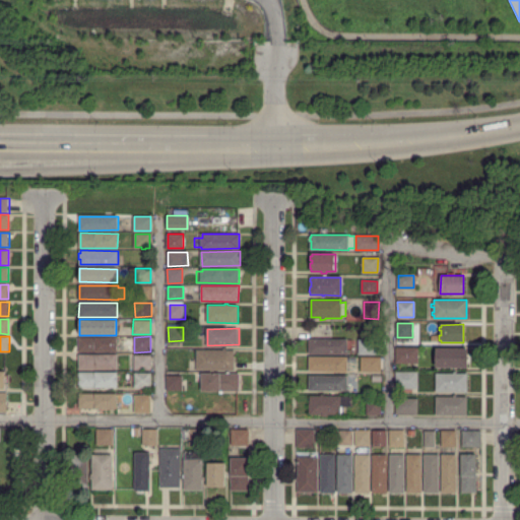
[(80,351),(80,337),(117,337),(117,351),(80,351)]
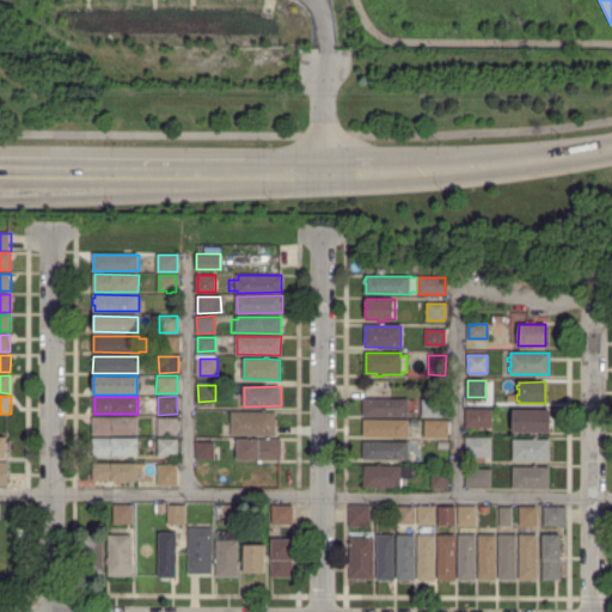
[(365,416),(363,401),(409,399),(409,415),(365,416)]
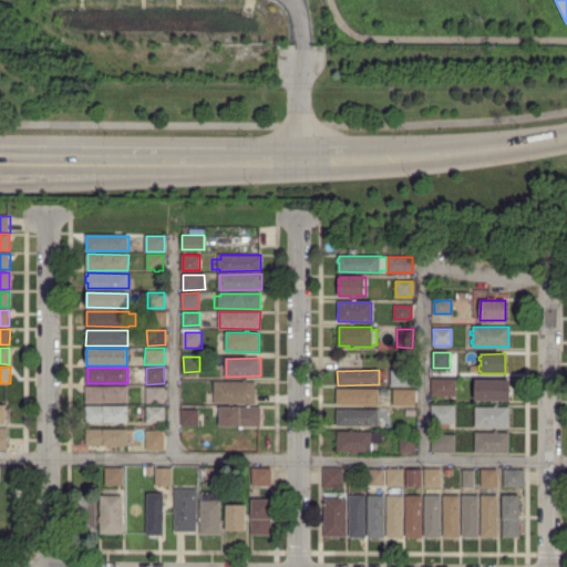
[(392,385),(392,370),(415,370),(415,385),(392,385)]
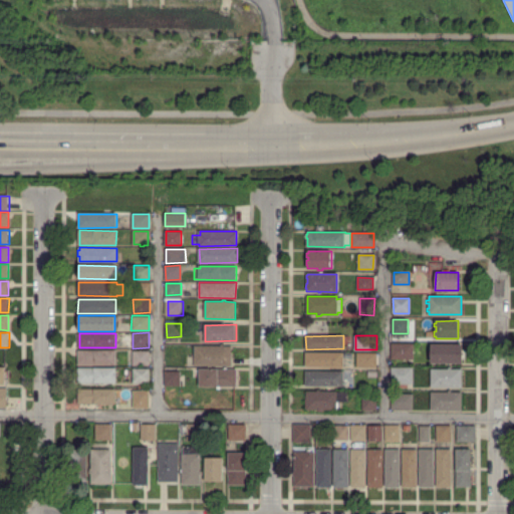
[(394,358),(393,343),(414,343),(414,358),(394,358)]
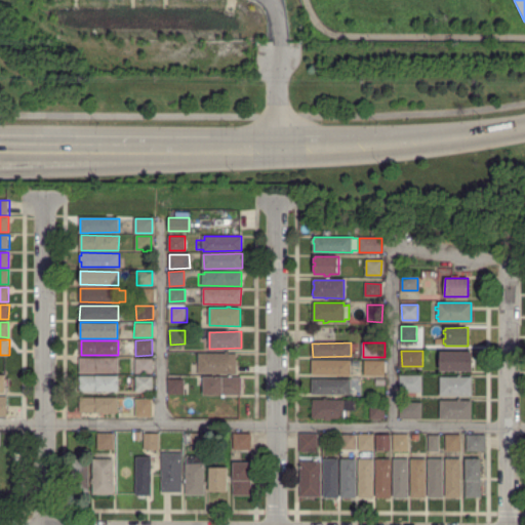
[(472,370),(442,370),(442,352),(473,352),(472,370)]
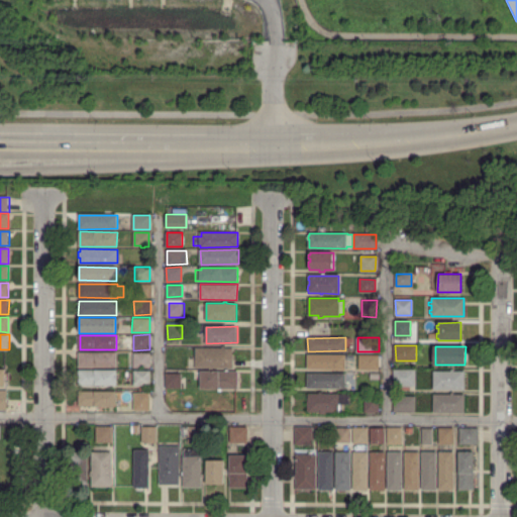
[(213,369),(210,369),(210,368),(195,368),(195,347),(221,347),(224,347),(224,348),(233,348),(232,368),(213,368),(213,369)]
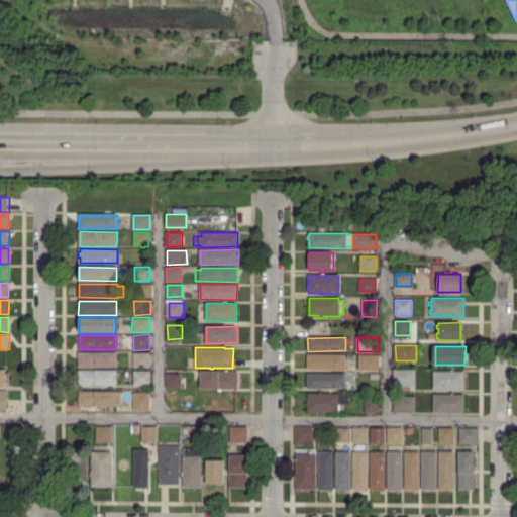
[(135,367),(134,352),(148,351),(149,366),(135,367)]
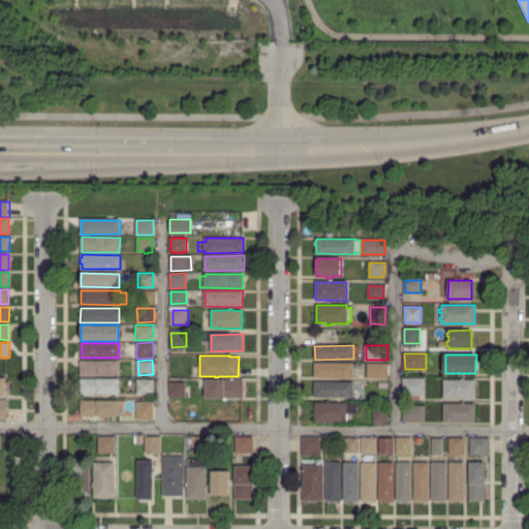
[(118,376),(81,376),(81,373),(80,373),(80,367),(81,367),(81,361),(119,361),(118,376)]
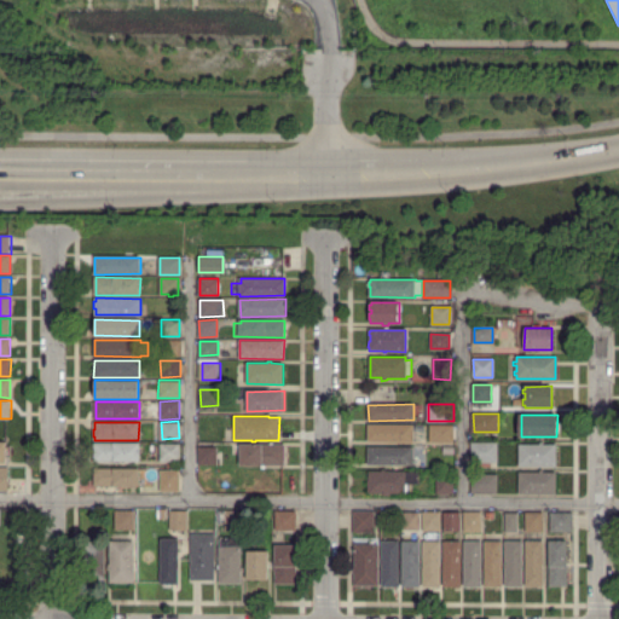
[(412,441),(369,441),(369,424),(412,426),(412,441)]
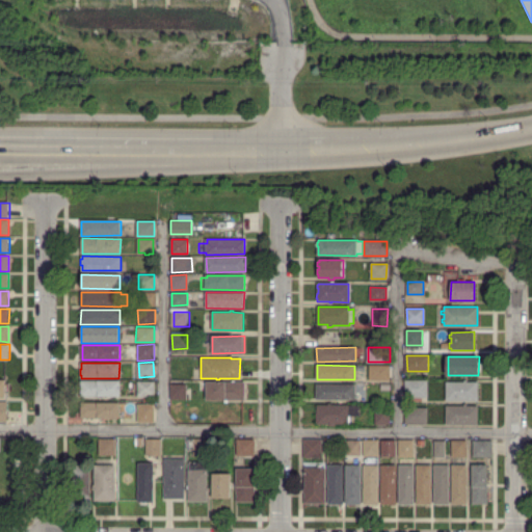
[(368,380),(368,366),(390,367),(389,380),(368,380)]
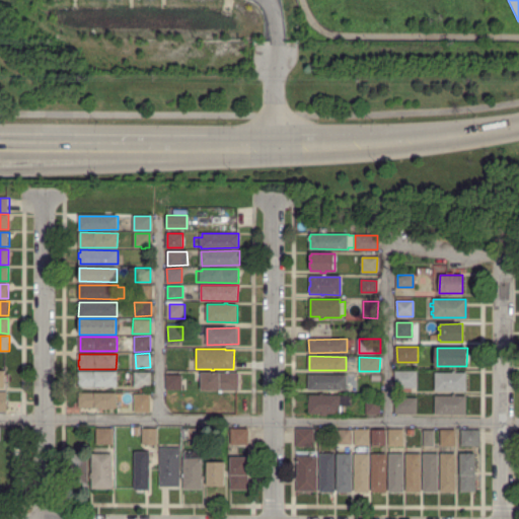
[(5,388),(0,387),(0,369),(6,370),(5,374),(8,374),(8,382),(5,382),(5,388)]
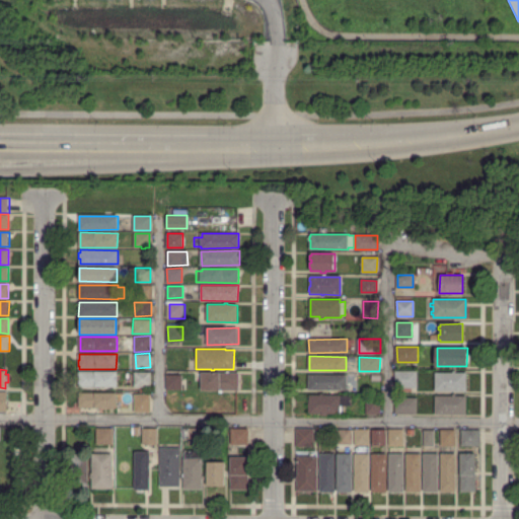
[(396,387),(395,371),(411,372),(412,387),(396,387)]
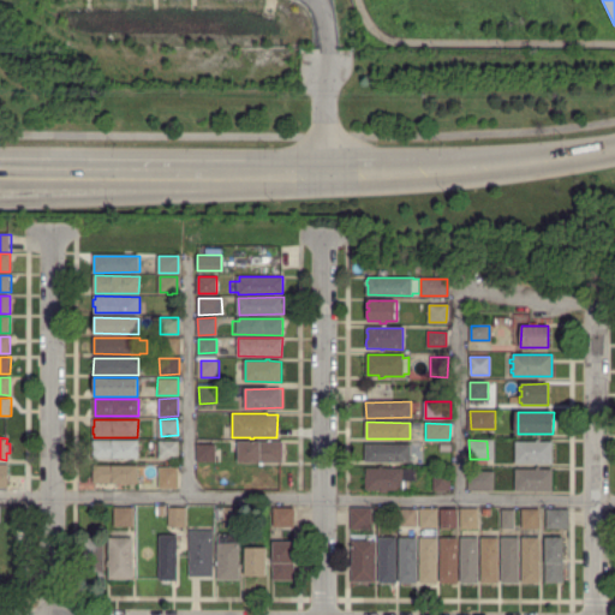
[(517,464),(518,441),(537,442),(537,440),(541,440),(541,442),(553,442),(551,464),(517,464)]
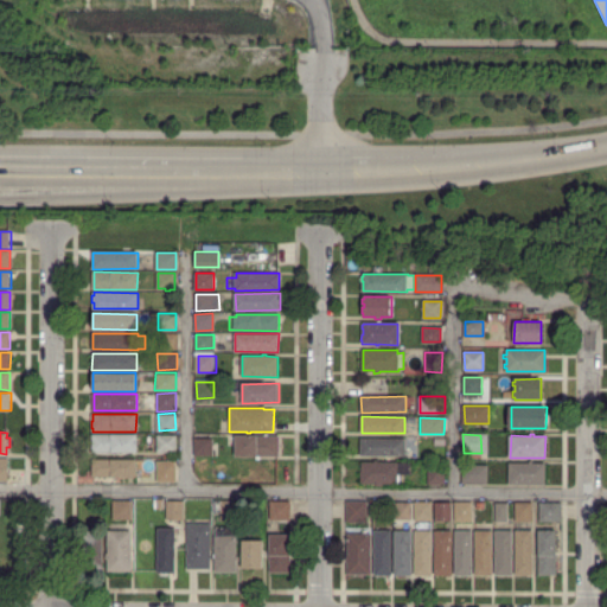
[(136,452),(93,452),(93,447),(90,447),(90,438),(94,438),(94,435),(136,435),(136,452)]
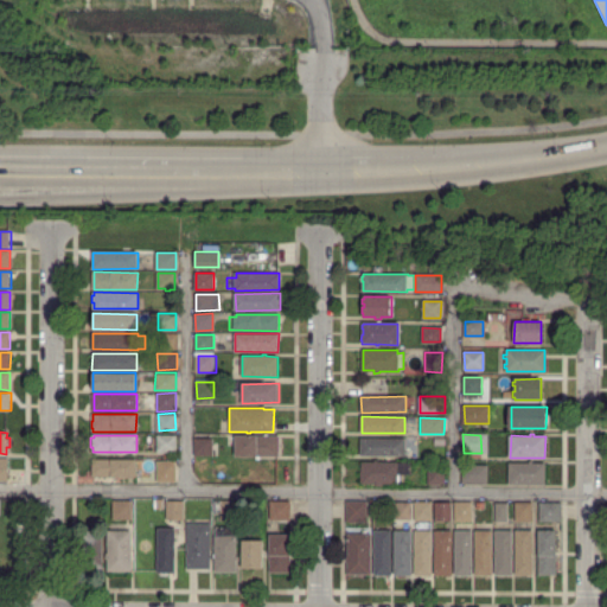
[(176,452),(157,451),(157,435),(176,435),(176,452)]
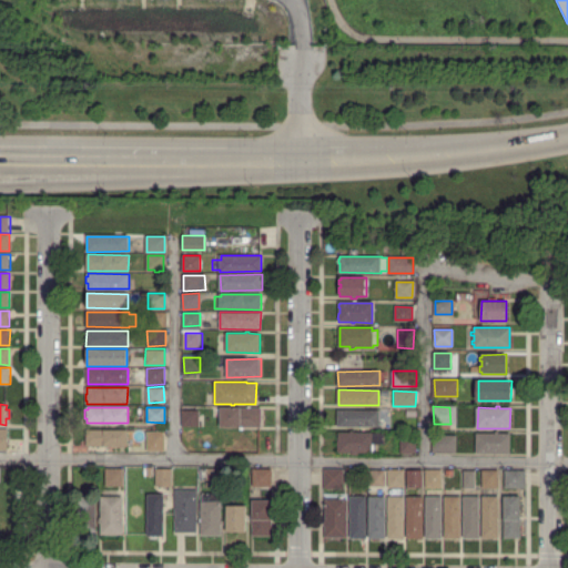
[(244,429),(241,429),(241,427),(221,427),(221,417),(220,417),(219,412),(222,413),(222,408),(247,408),(247,407),(252,407),(252,408),(262,407),(262,428),(244,428),(244,429)]
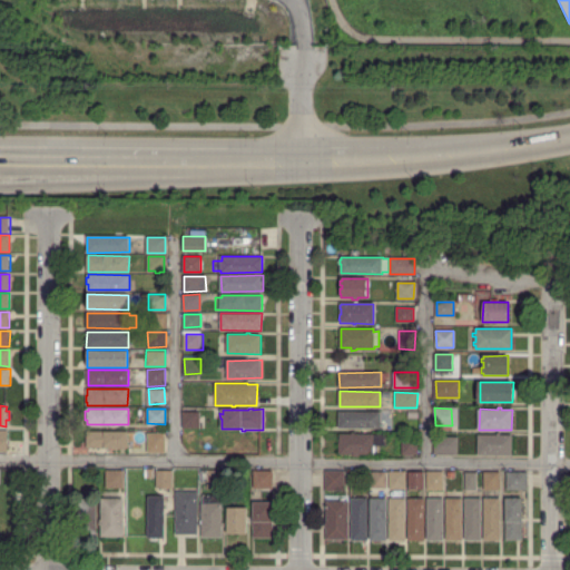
[(381,428),(340,426),(340,412),(381,412),(381,428)]
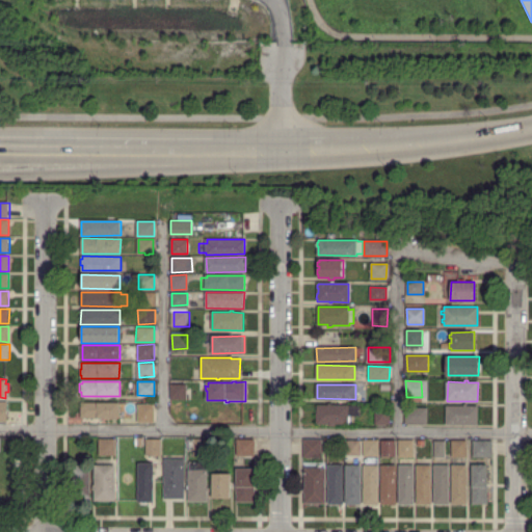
[(186,398),(171,398),(171,386),(186,386),(186,398)]
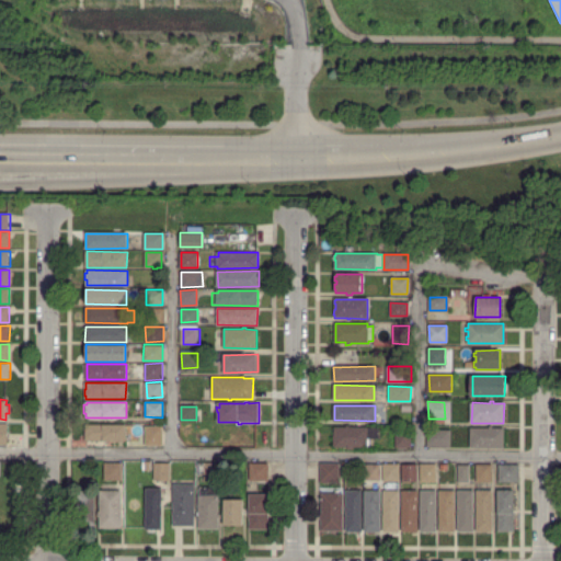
[(107,441),(87,441),(87,424),(126,424),(126,439),(107,439),(107,441)]
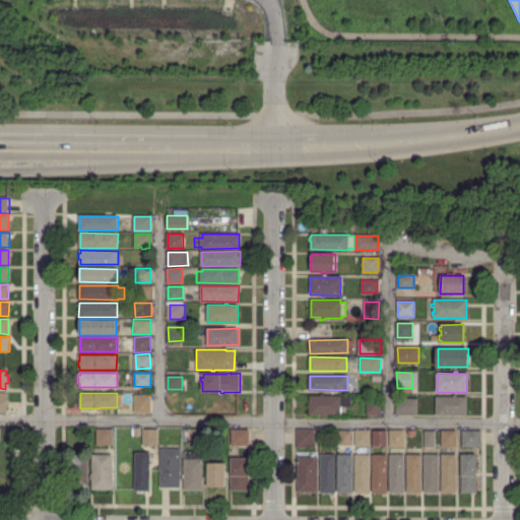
[(327,415),(322,415),(322,412),(311,412),(311,396),(321,396),(321,395),(324,395),(324,396),(350,396),(350,406),(341,406),(340,414),(327,414),(327,415)]
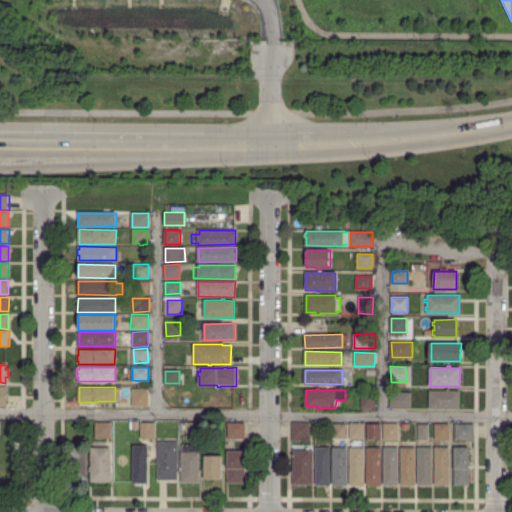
[(460,409),(431,409),(431,390),(446,391),(446,389),(450,390),(450,391),(460,391),(460,409)]
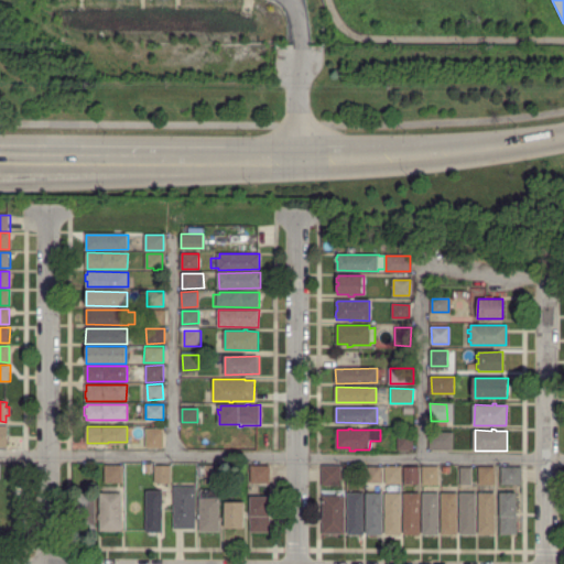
[(147,446),(147,431),(163,431),(163,446),(147,446)]
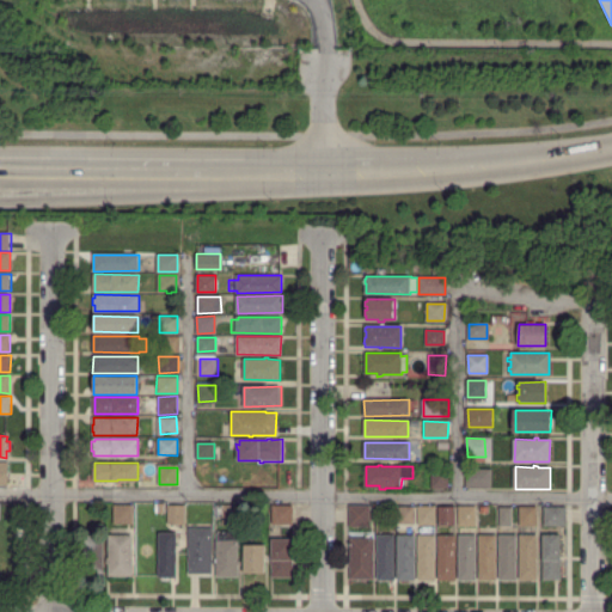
[(447,489),(433,489),(433,470),(447,469),(447,489)]
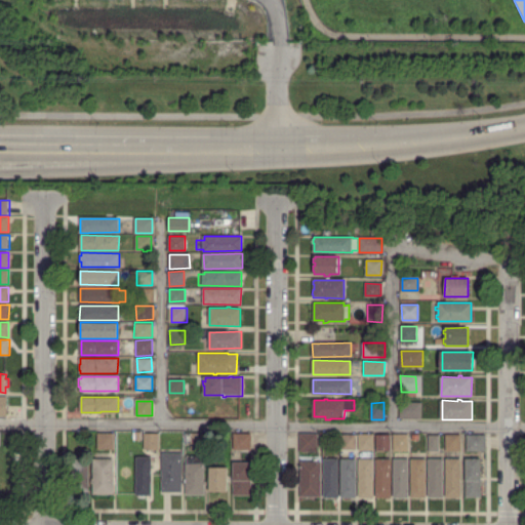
[(420,418),(400,417),(400,402),(421,403),(420,418)]
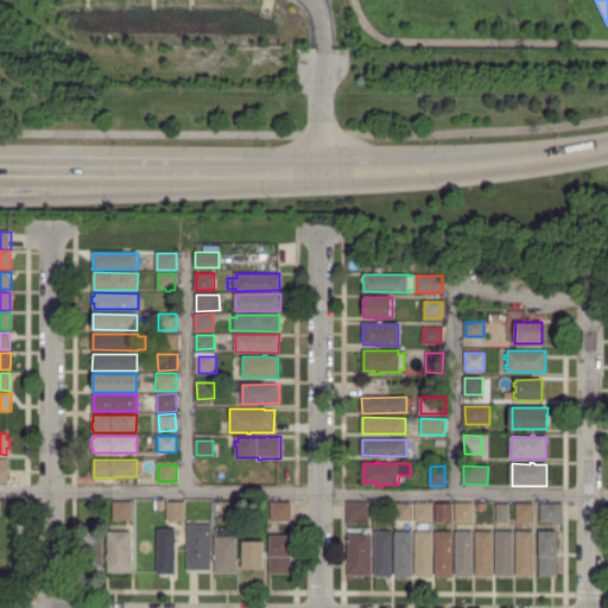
[(112,520),(112,502),(131,501),(131,520),(112,520)]
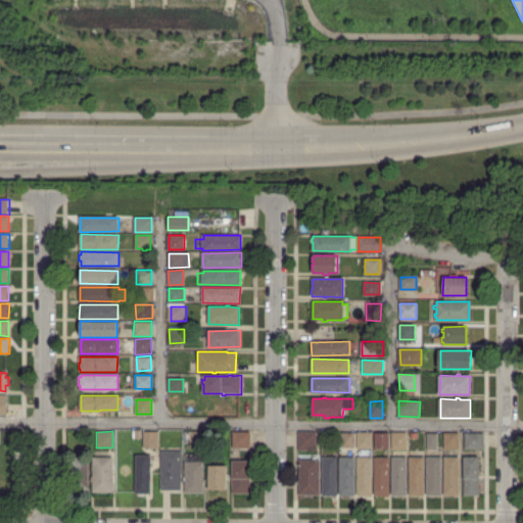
[(158,446),(143,446),(143,431),(158,431),(158,446)]
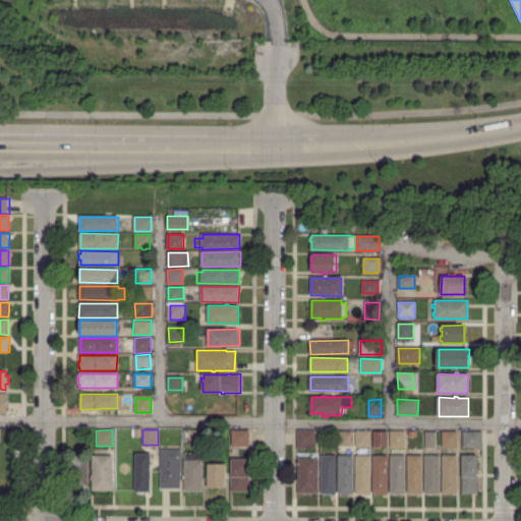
[(204,445),(188,445),(189,429),(204,430),(204,445)]
